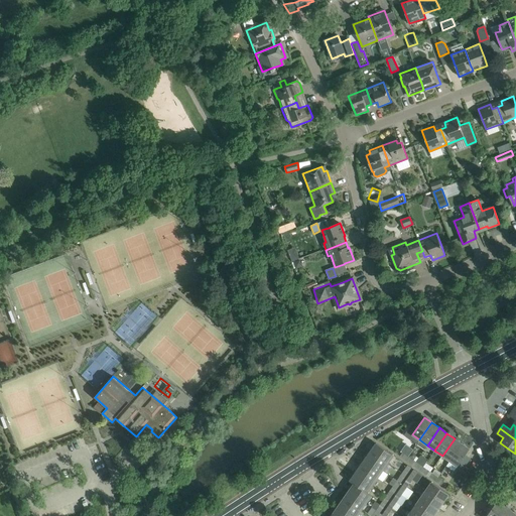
[(449,462),(461,445),(462,443),(455,438),(442,456),(449,462)]
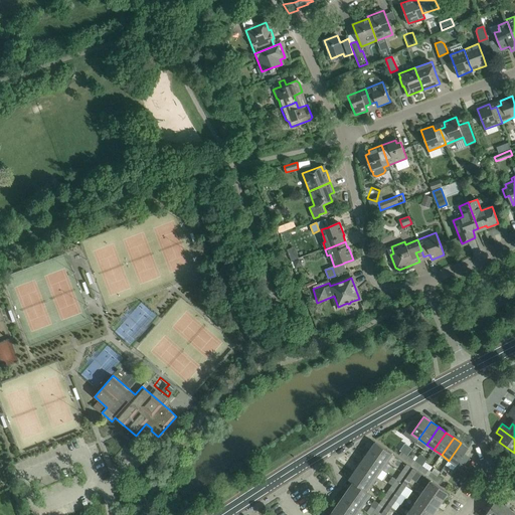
[(392,455),(377,444),(375,442),(370,450),(387,462),(392,455)]
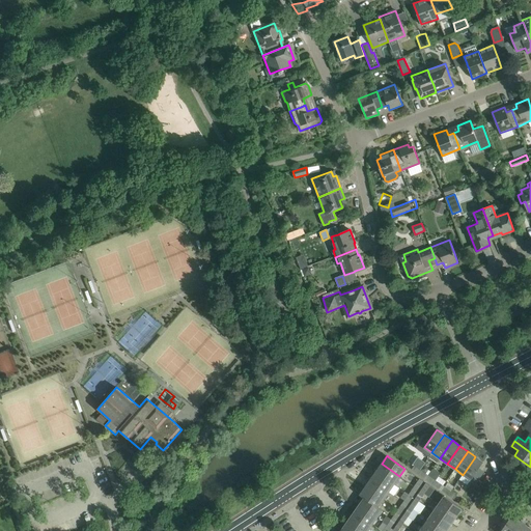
[(483,462),(475,456),(474,458),(463,475),(471,480),(483,462)]
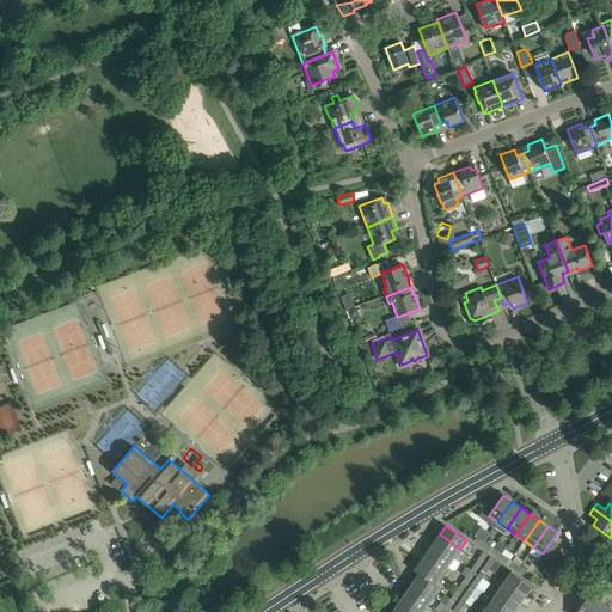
[(460,549),(440,534),(433,544),(435,545),(454,558),(460,549)]
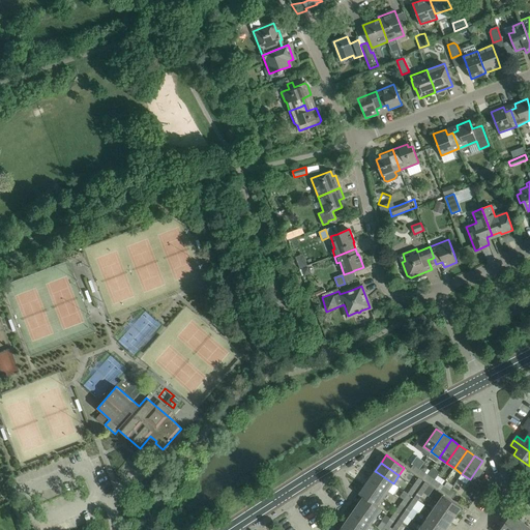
[(419,468),(416,472),(422,476),(425,473),(424,472),(419,468)]
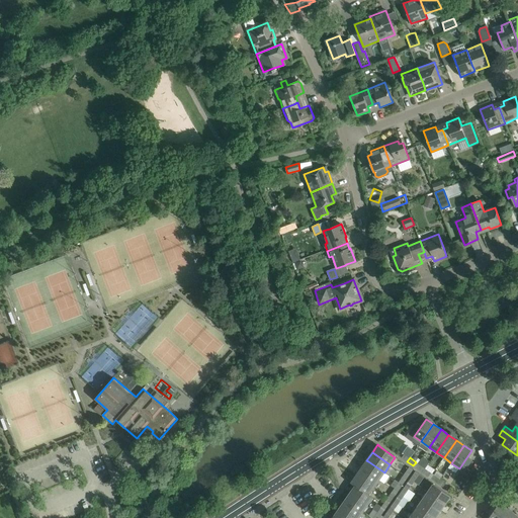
[(384,472),(368,461),(366,460),(361,467),(379,480),(384,472)]
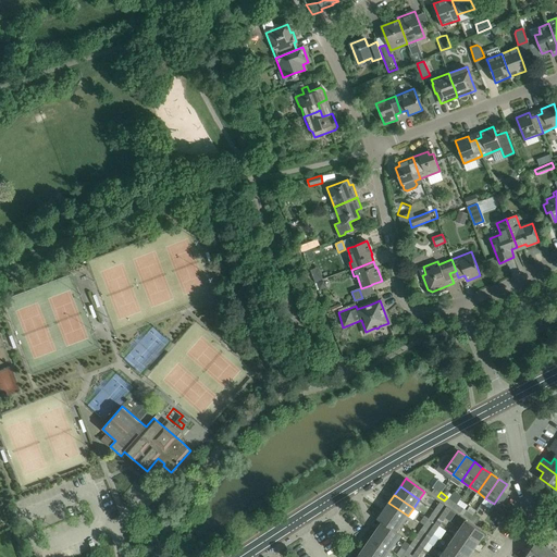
[(454,508),(457,504),(450,499),(447,504),(454,508)]
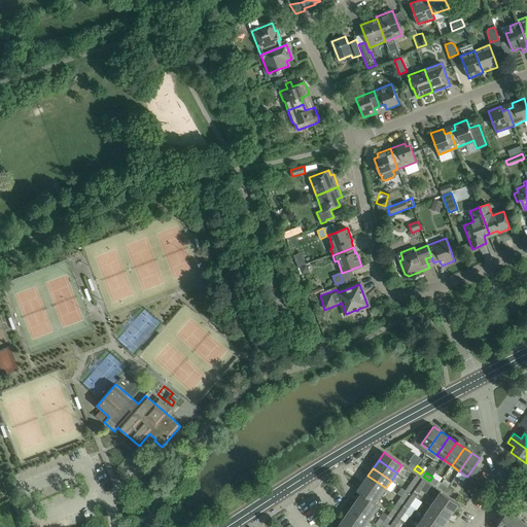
[(380,496),(386,488),(367,476),(362,484),(380,496)]
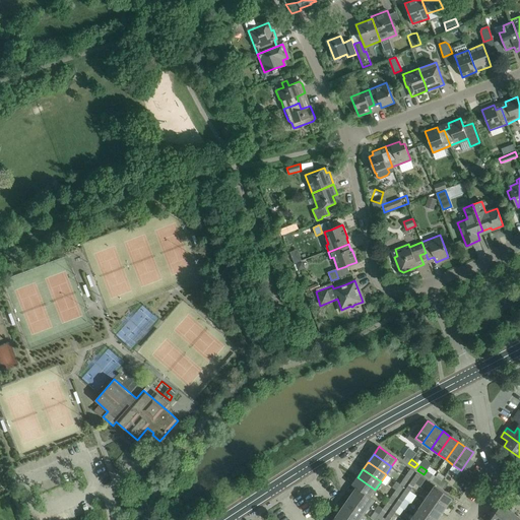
[(405,476),(409,478),(414,471),(410,469),(405,476)]
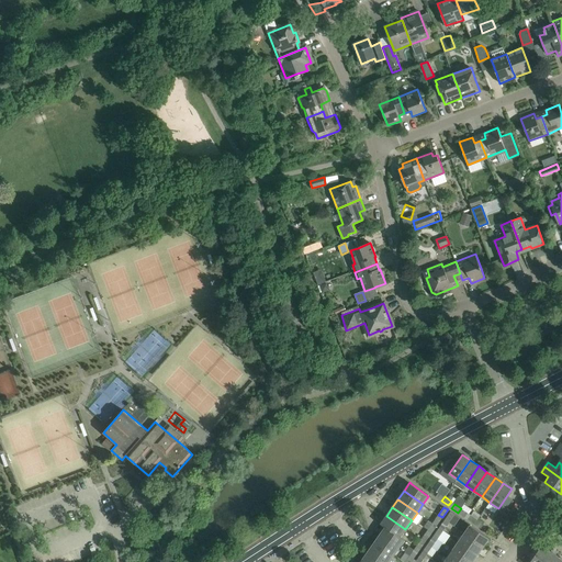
[(449,520),(454,515),(450,512),(446,517),(449,520)]
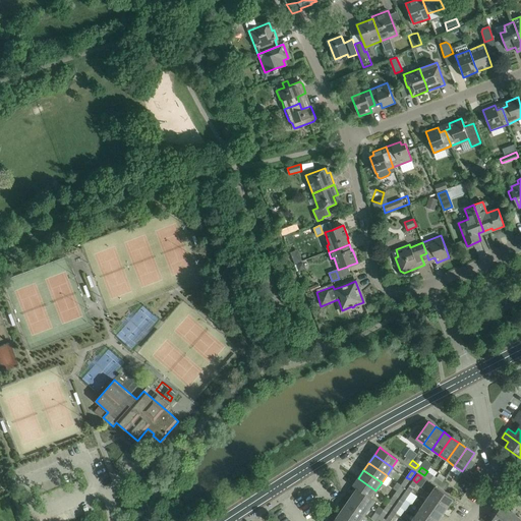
[(438,484),(441,480),(435,476),(431,480),(438,484)]
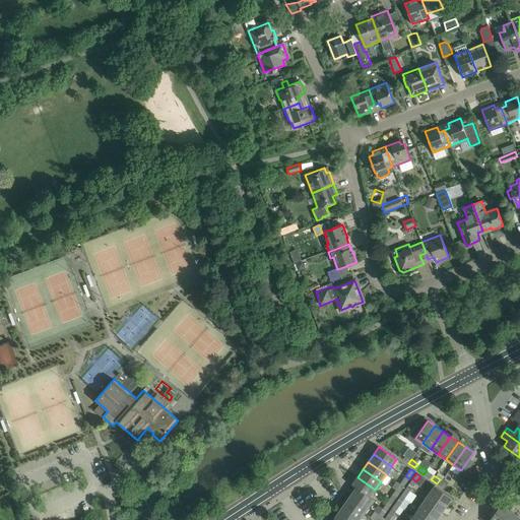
[(400,484),(403,486),(409,478),(405,476),(400,484)]
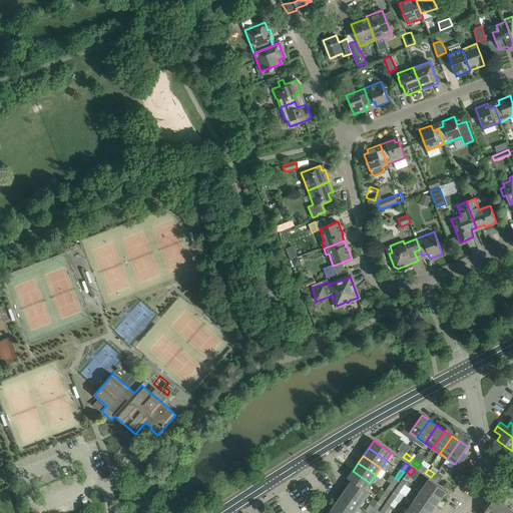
[(370,483),(353,471),(348,478),(352,481),(365,490),(370,483)]
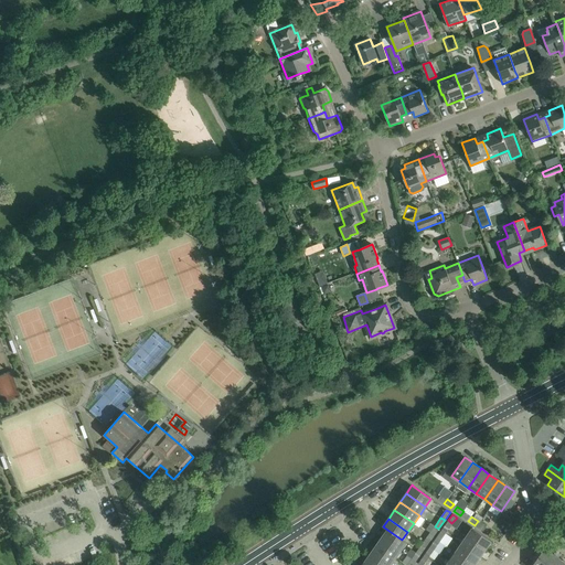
[(435,526),(430,523),(425,530),(430,533),(429,534),(433,536),(438,529),(435,526)]
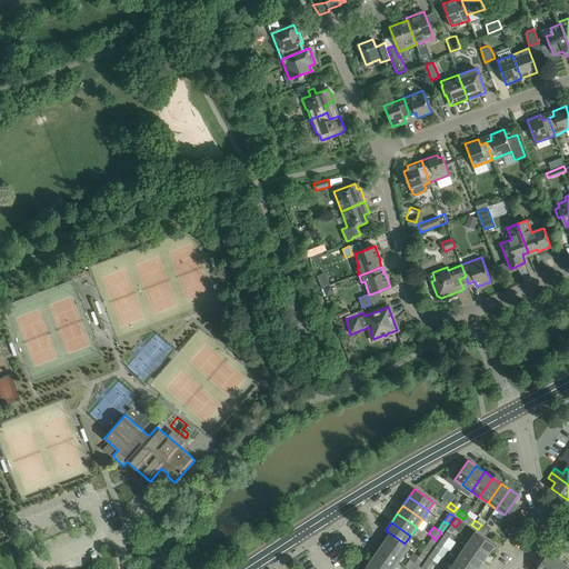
[(496,545),(492,543),(476,531),(470,540),(489,553),(496,545)]
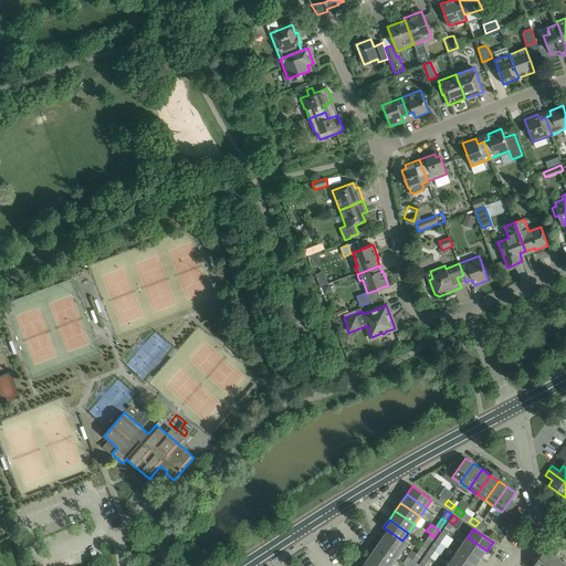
[(402,541),(388,531),(383,538),(401,553),(408,544),(402,541)]
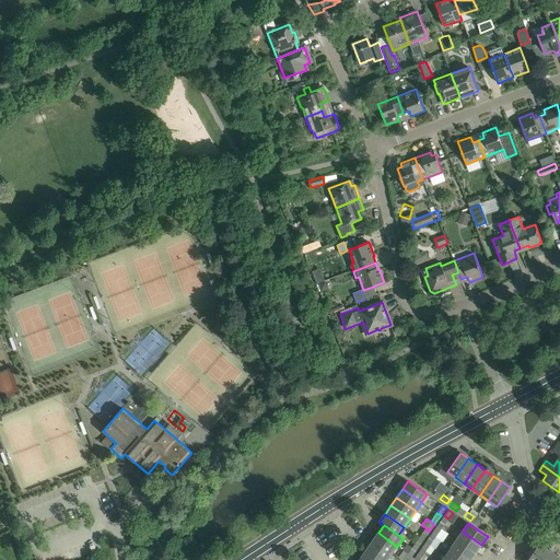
[(432,533),(441,538),(445,533),(441,529),(441,528),(438,526),(432,533)]
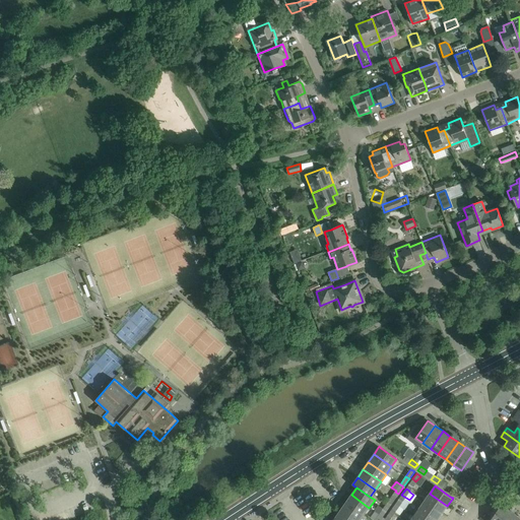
[(389,500),(393,502),(398,494),(395,492),(389,500)]
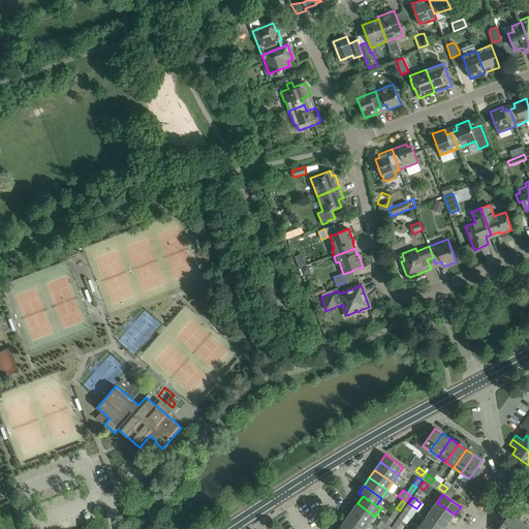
[(449,522),(455,515),(437,502),(432,509),(449,522)]
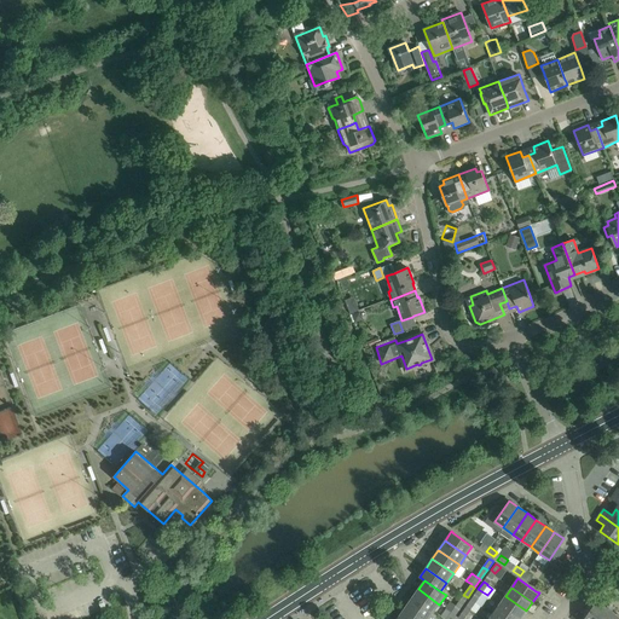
[(439,605),(418,589),(411,599),(414,600),(433,613),(439,605)]
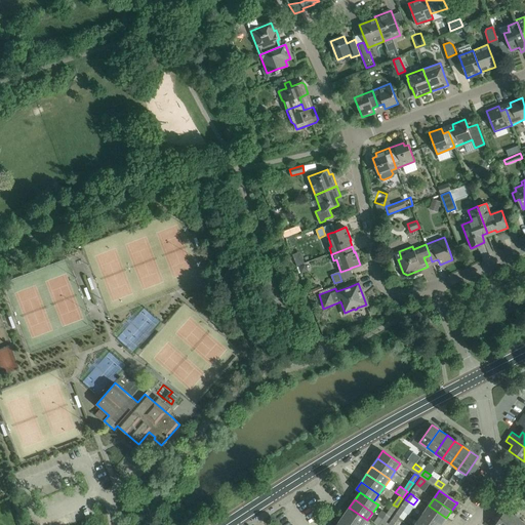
[(439,524),(441,524),(446,518),(429,506),(422,514),(439,524)]
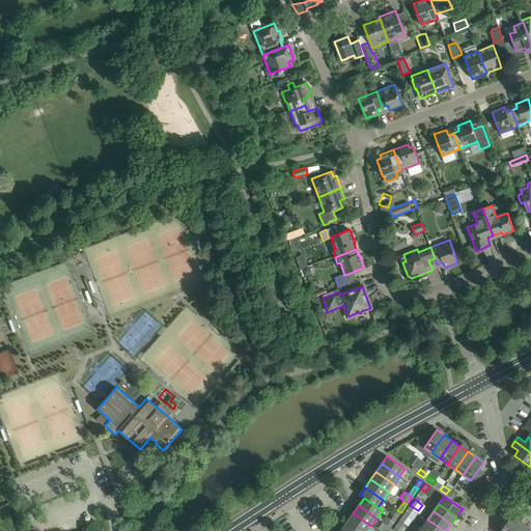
[(367,530),(371,526),(355,514),(353,513),(347,521),(362,530),(367,530)]
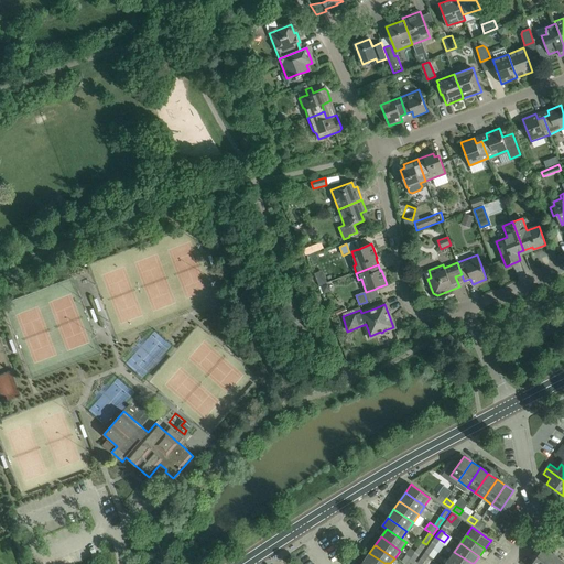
[(423,554),(427,557),(433,549),(429,546),(423,554)]
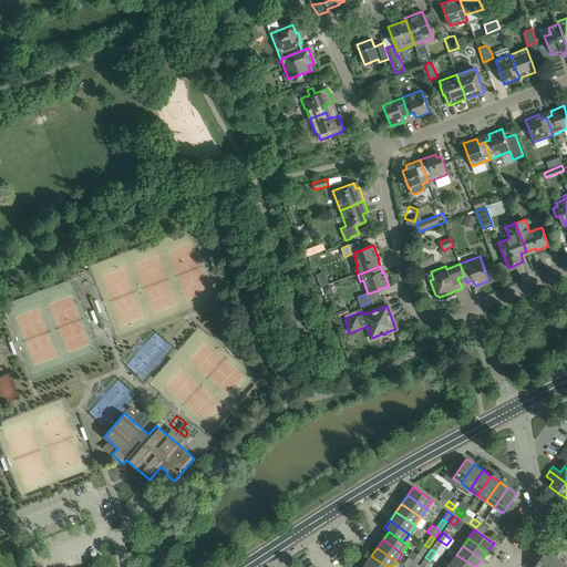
[(546,550),(545,553),(534,566),(546,566),(555,556),(546,550)]
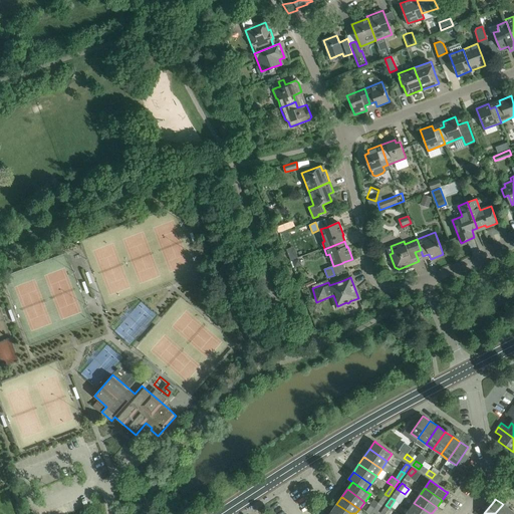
[(414,513),(430,513),(414,503),(409,510),(414,513)]
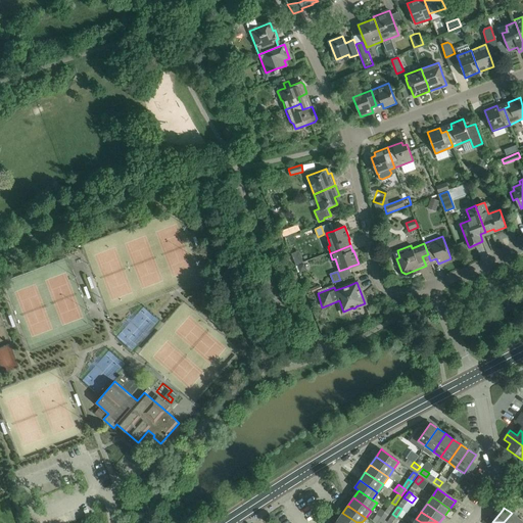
[(340,522),(357,522),(342,513),(337,521),(340,522)]
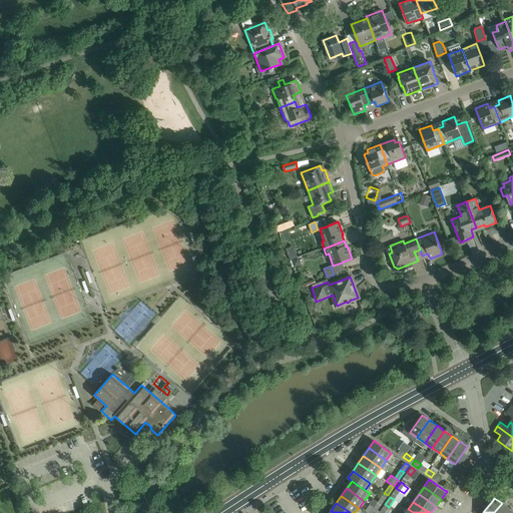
[(505,512),(508,510),(509,508),(502,503),(494,512),(505,512)]
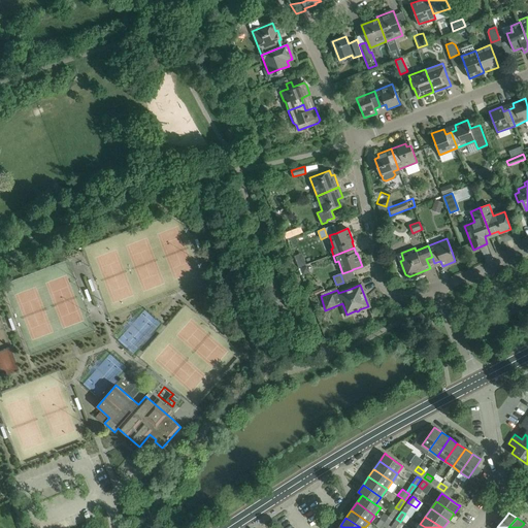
[(395,527),(400,522),(396,519),(391,526),(393,527),(395,527)]
